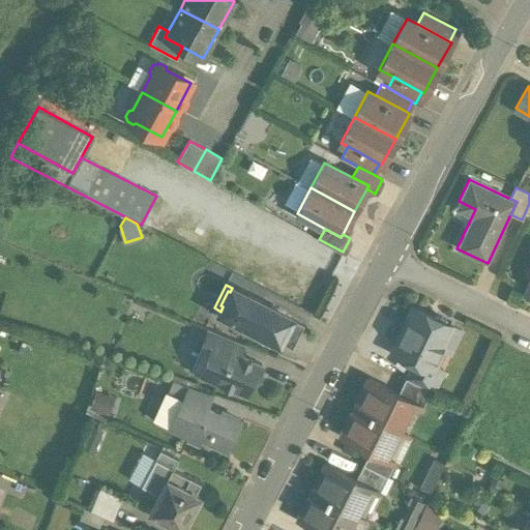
[(284,312),(247,293),(246,295),(232,288),(230,292),(228,291),(221,305),(223,306),(221,312),(234,318),(233,320),(270,339),(271,337),(270,336),(283,314),(284,312)]
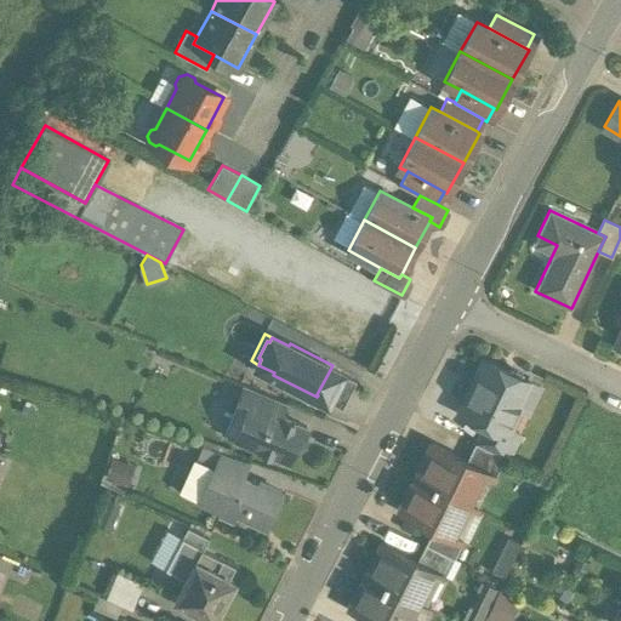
[(508,372),(484,360),(460,411),(485,422),(506,433),(507,431),(530,382),(524,380),(522,374),(514,370),(508,372)]
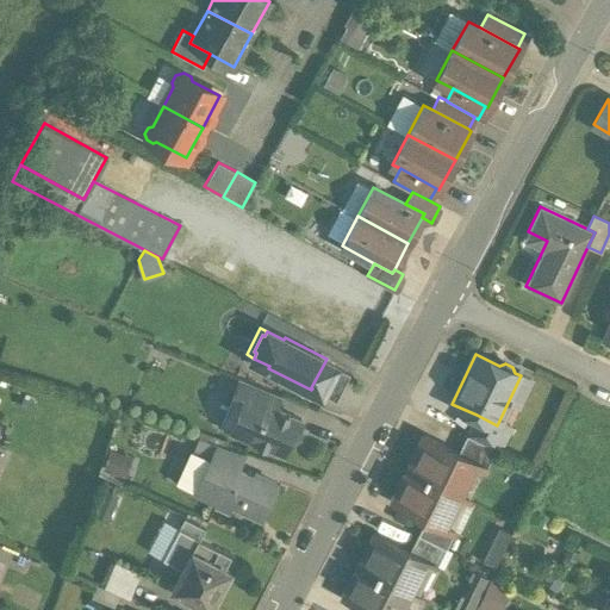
[(325,361),(311,387),(312,388),(336,400),(349,373),(325,361)]
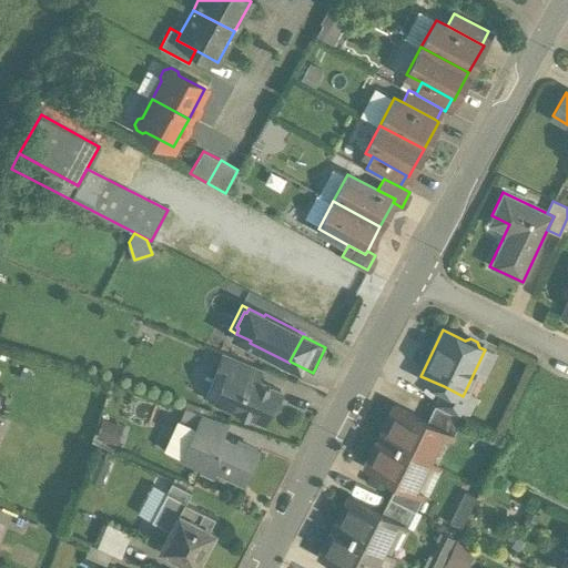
[(262,367),(225,352),(220,365),(229,368),(229,367),(257,379),(262,367)]
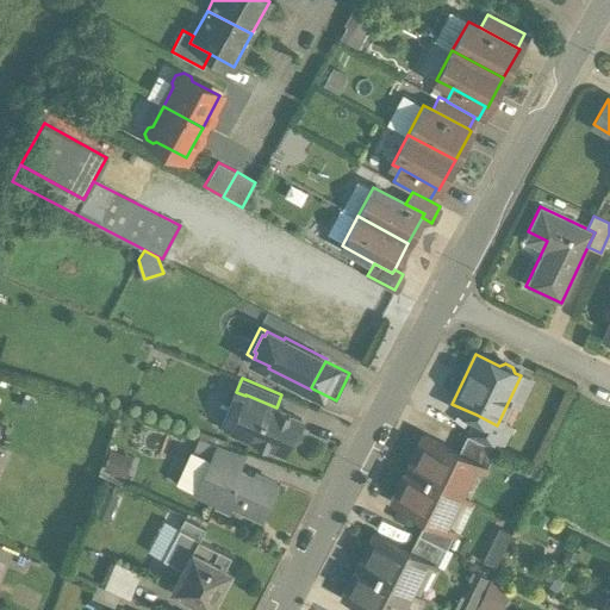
[(277,408),(246,394),(246,396),(231,429),(235,430),(234,433),(244,437),(246,435),(271,444),(271,443),(285,449),(291,433),(296,435),(302,418),(277,408)]
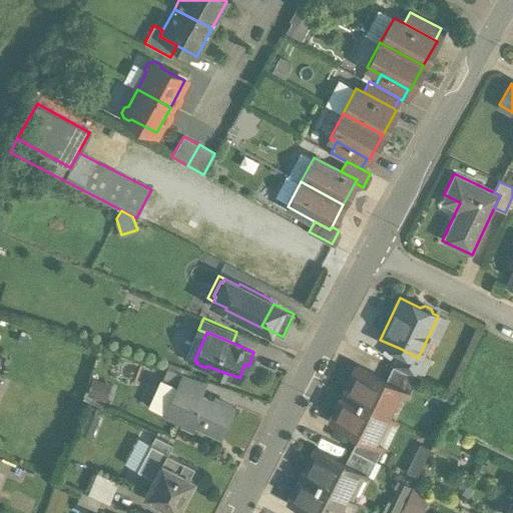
[(418,358),(401,349),(393,366),(417,377),(420,379),(429,361),(419,356),(418,358)]
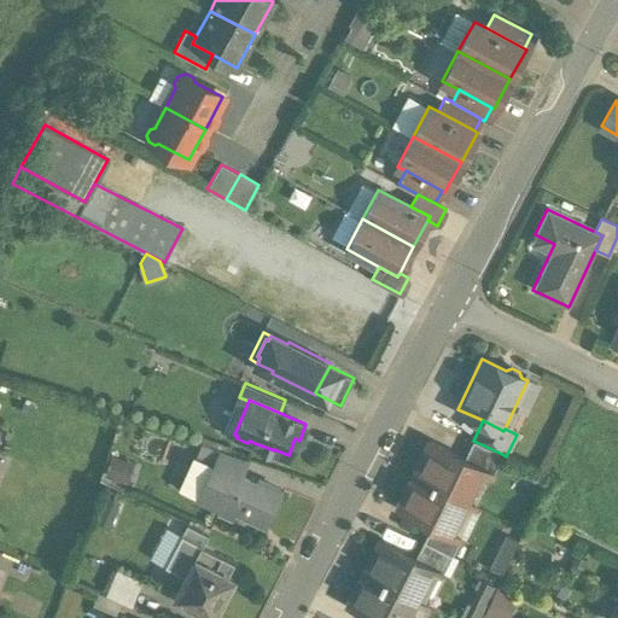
[(465,459),(430,441),(414,473),(467,501),(483,468),(465,459)]
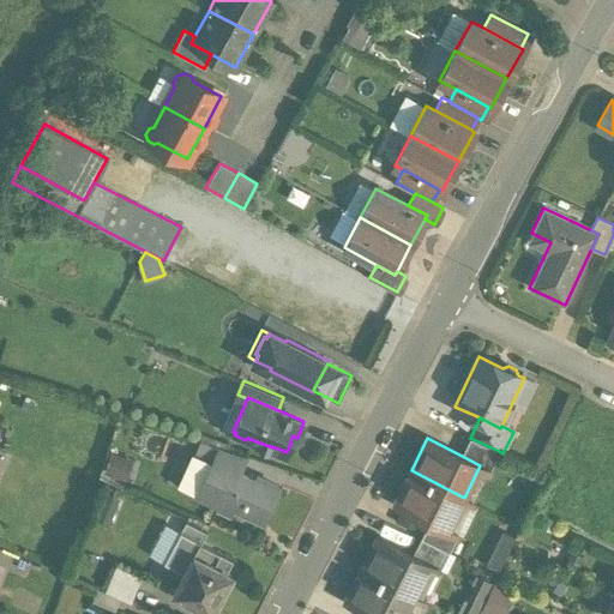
[(499,451),(470,438),(462,456),(480,465),(481,465),(479,468),(488,473),(499,451)]
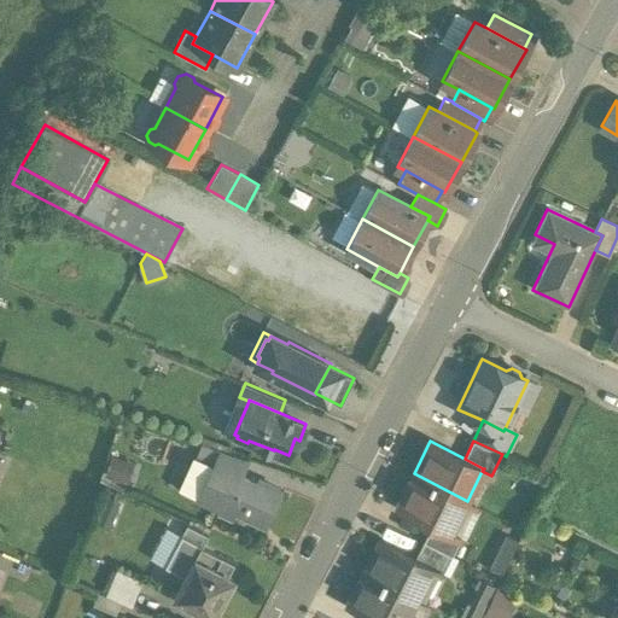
[(136,462),(110,450),(100,472),(127,484),(136,462)]
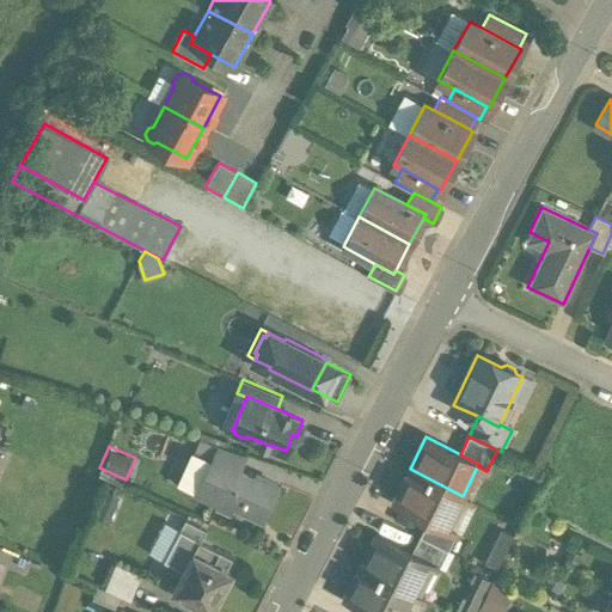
[(245,454),(221,446),(215,459),(239,470),(245,454)]
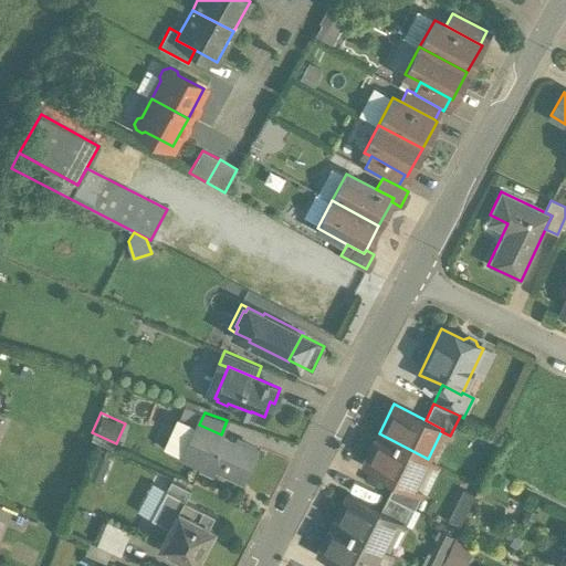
[(199,425),(186,456),(203,463),(205,461),(243,478),(257,447),(238,438),(237,441),(221,435),(199,425)]
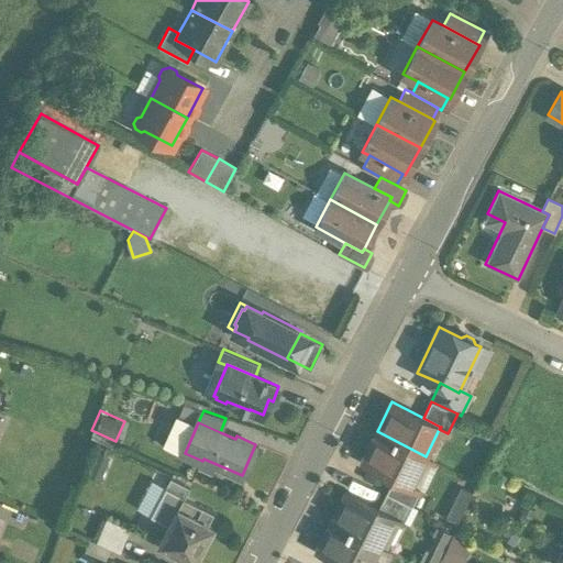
[(426,456),(377,431),(362,462),(394,477),(410,486),(411,484),(426,456)]
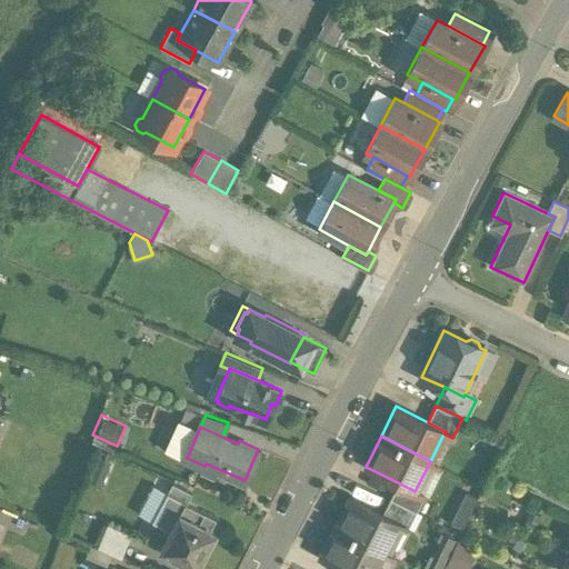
[(205,466),(187,458),(181,469),(200,477),(205,466)]
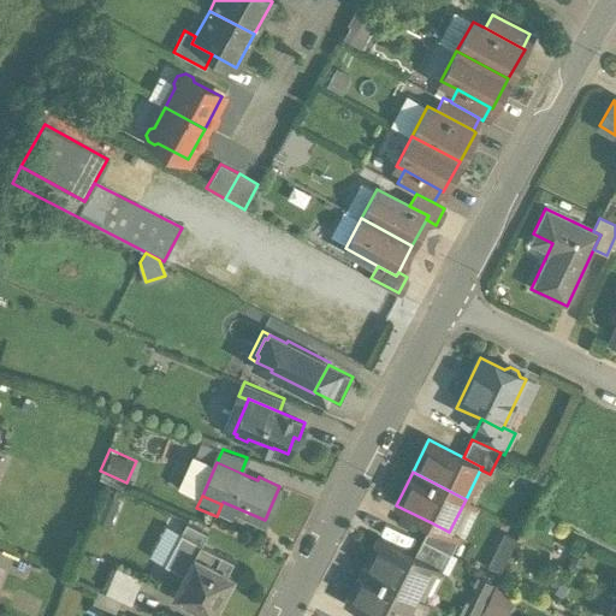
[(449,532),(431,522),(422,539),(450,554),(460,534),(450,529),(449,532)]
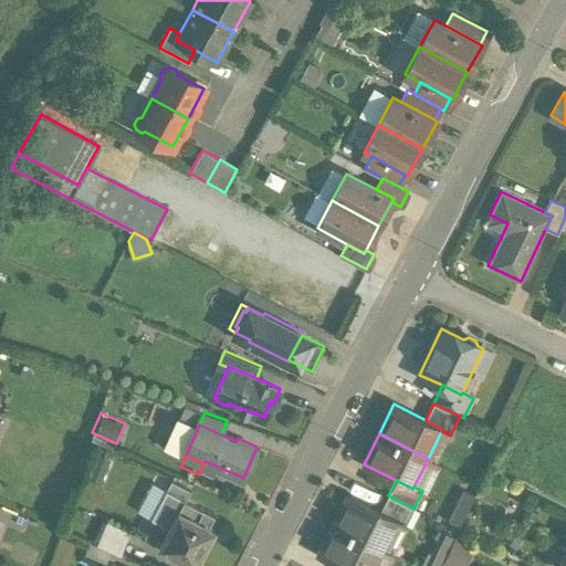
[(190,491),(171,481),(166,491),(185,501),(186,500),(190,491)]
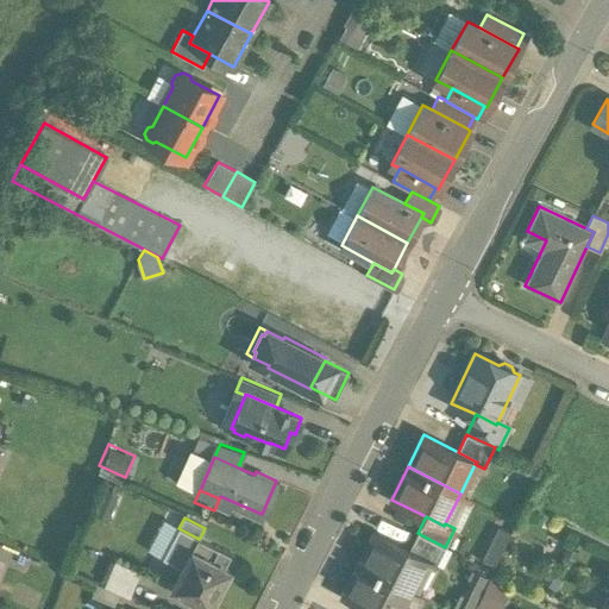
[(477,557),(495,565),(510,533),(493,525),(477,557)]
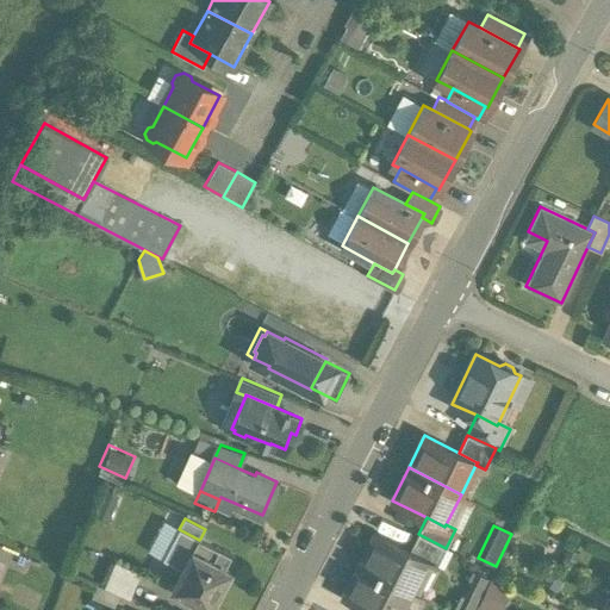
[(179,529),(163,558),(184,570),(199,540),(179,529)]
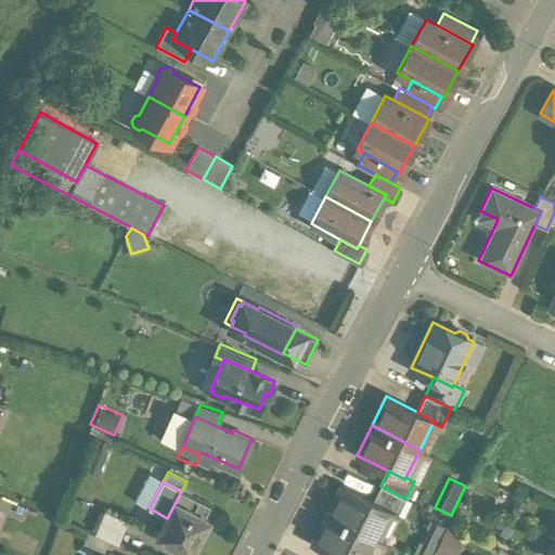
[(373,502),(340,486),(325,514),(374,539),(387,513),(389,510),(373,502)]
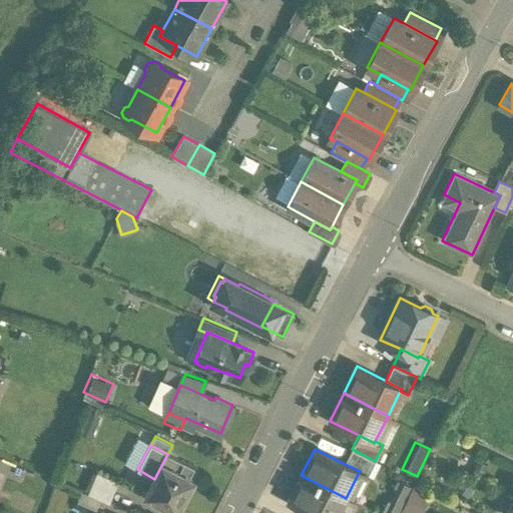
[(375,461),(352,449),(345,464),(360,471),(358,474),(366,478),(375,461)]
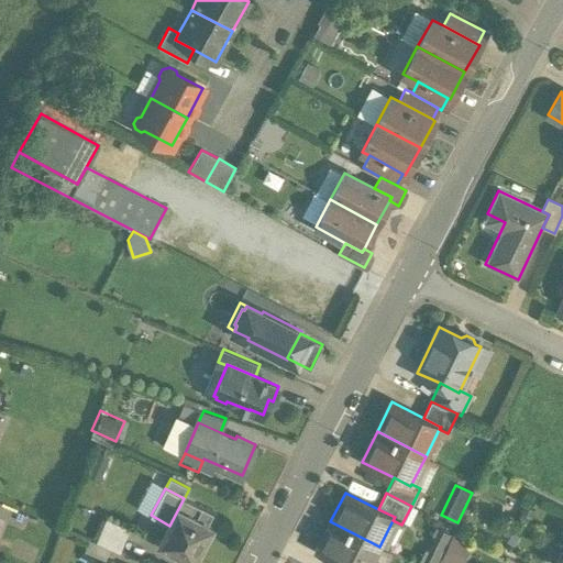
[(202,506),(185,497),(184,498),(169,526),(159,542),(195,561),(213,527),(209,525),(196,518),(202,506)]
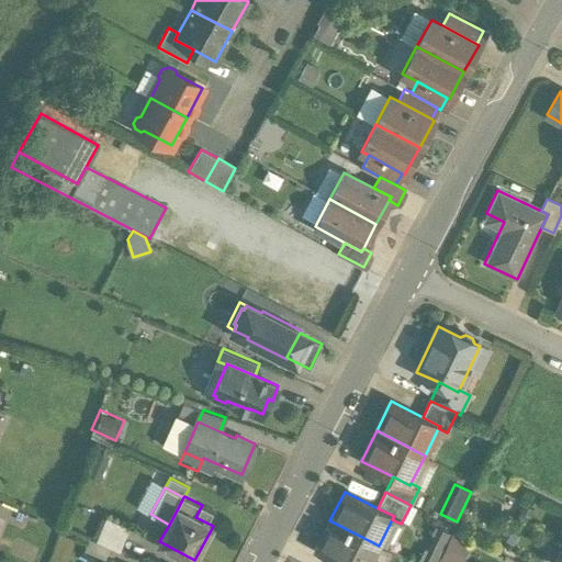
[(214,512),(202,505),(195,517),(209,524),(214,512)]
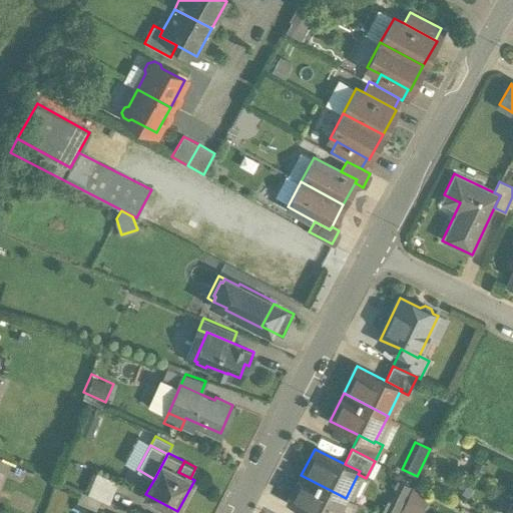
[(111,479),(98,473),(89,494),(101,500),(109,503),(118,482),(111,479)]
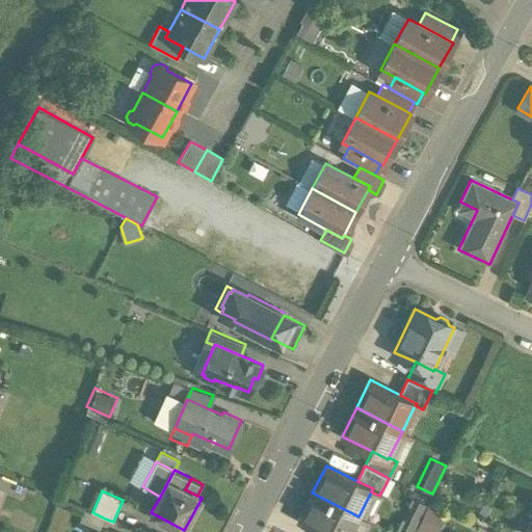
[(350,531),(358,516),(312,493),(298,522),(318,531),(350,531)]
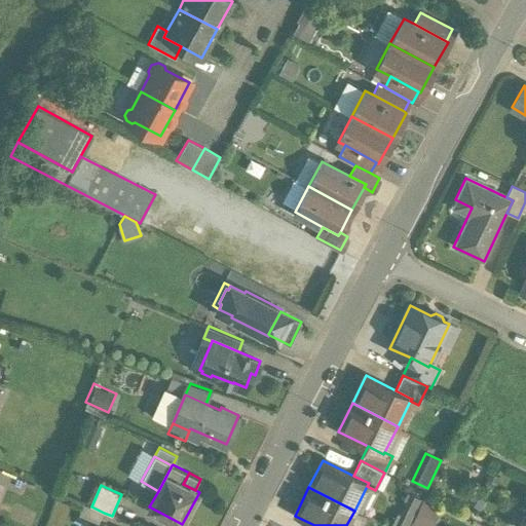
[(408,525),(421,498),(408,492),(392,525),(408,525)]
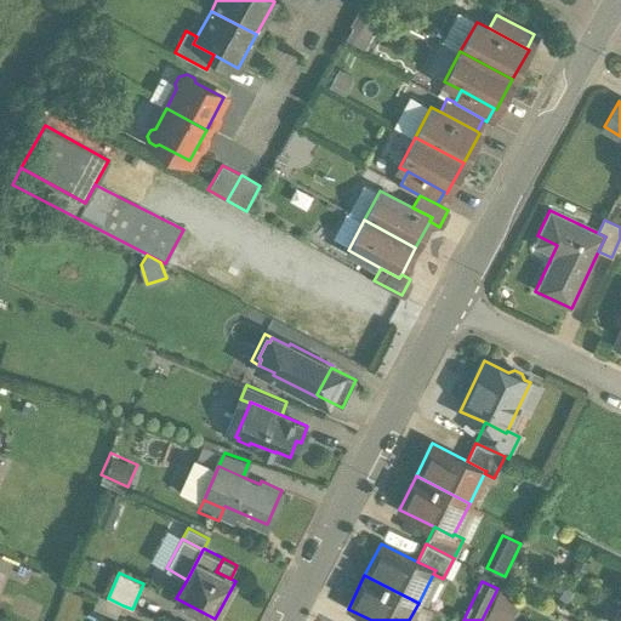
[(511,620),(517,598),(495,593),(488,620),(511,620)]
